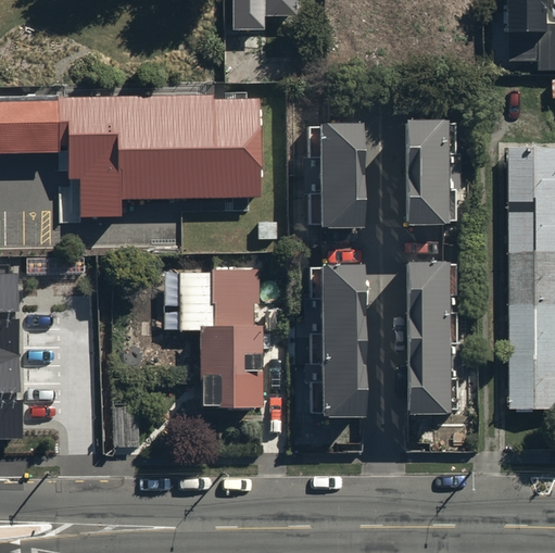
[(230,0),(230,29),(263,29),(263,15),(295,15),(294,0),(230,0)]
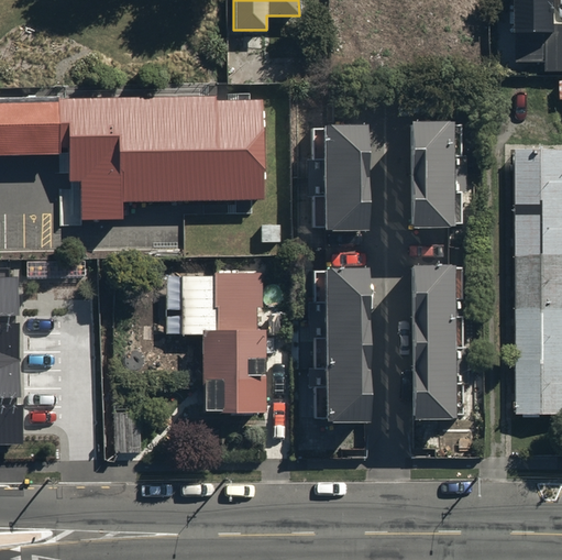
[(510,0),(510,44),(515,44),(515,67),(544,67),(544,76),(561,75),(561,25),(551,26),(551,0),(510,0)]
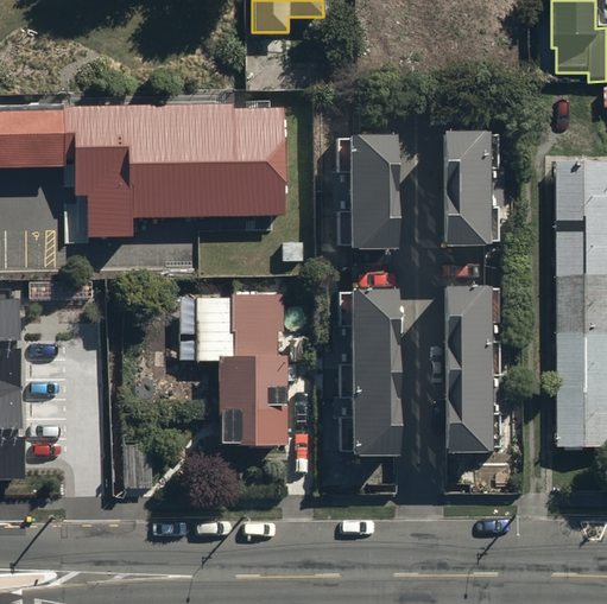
[(231,103),(0,107),(0,163),(77,161),(78,190),(92,190),(93,235),(131,234),(130,214),(283,210),(282,108),(231,109),(231,103)]
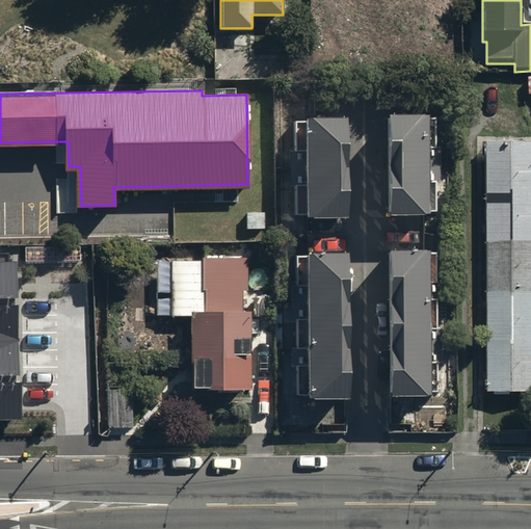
[(434,110),(380,111),(382,216),(436,215),(436,185),(426,185),(425,151),(435,151),(434,110)]
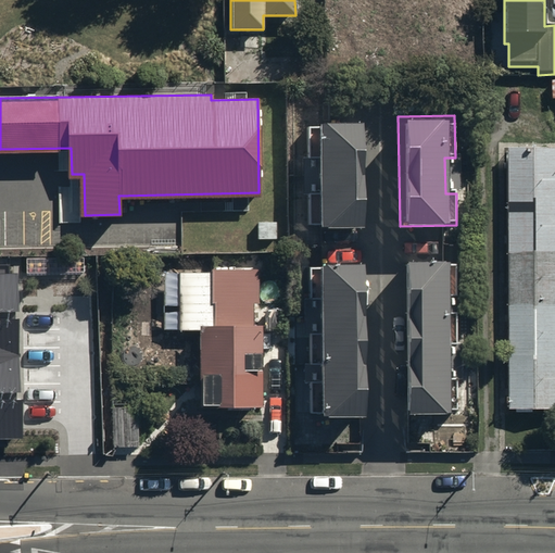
[(314,226),(358,226),(357,117),(313,118),(314,226)]
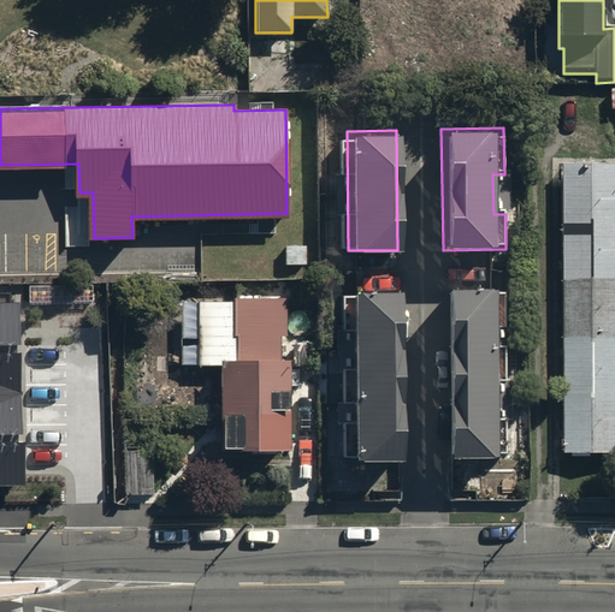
[(614,161),(562,161),(565,452),(614,451),(614,161)]
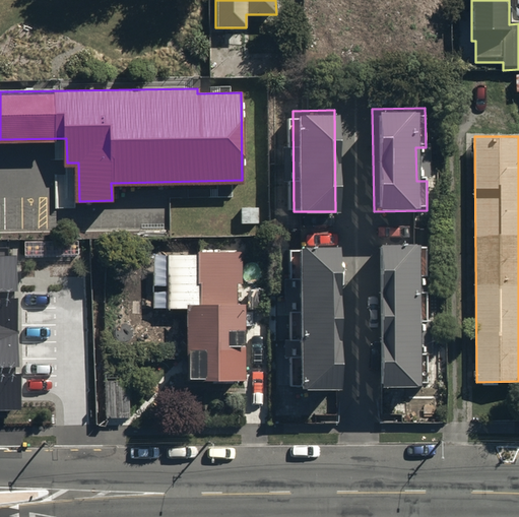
[(333,385),(333,243),(295,243),(295,385),(333,385)]
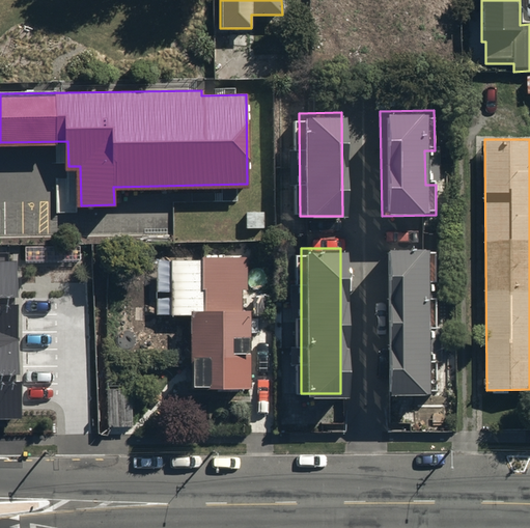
[(381,250),(382,392),(435,391),(435,357),(423,357),(422,332),(435,332),(434,296),(423,296),(423,282),(434,282),(434,249),(381,250)]
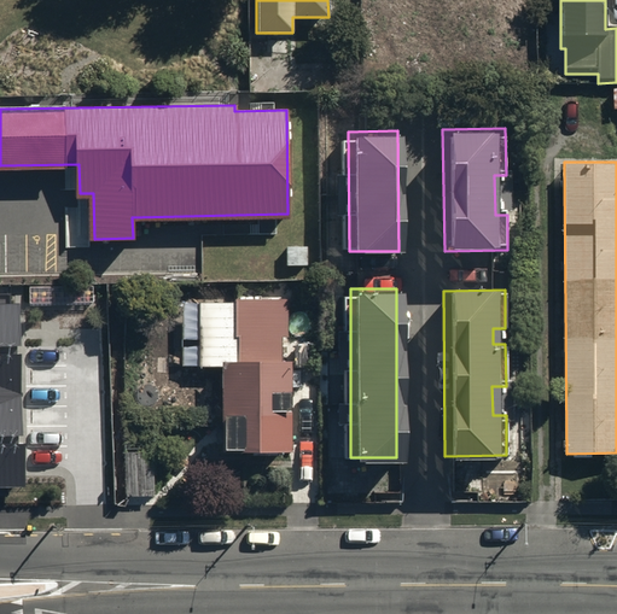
[(225,458),(290,457),(289,367),(308,367),(308,340),(289,340),(287,299),(199,299),(201,375),(223,375),(225,458)]
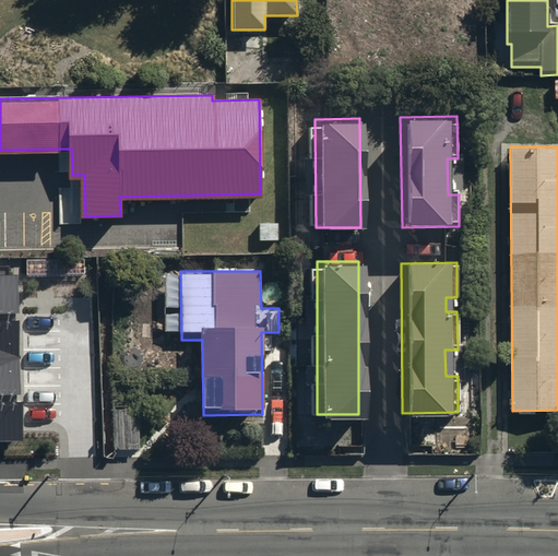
[(10,278),(0,278),(0,439),(13,439),(10,278)]
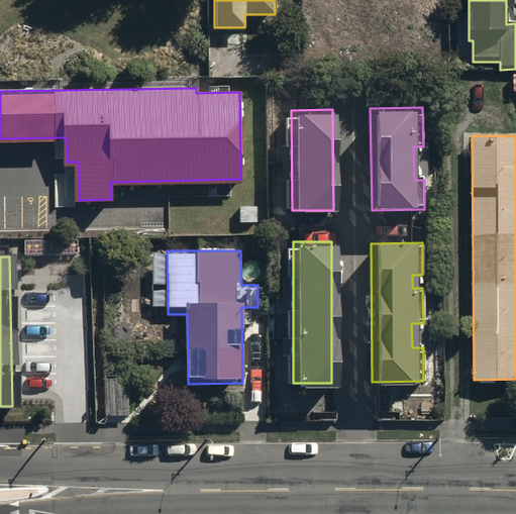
[(127,389),(106,389),(106,428),(127,428),(127,389)]
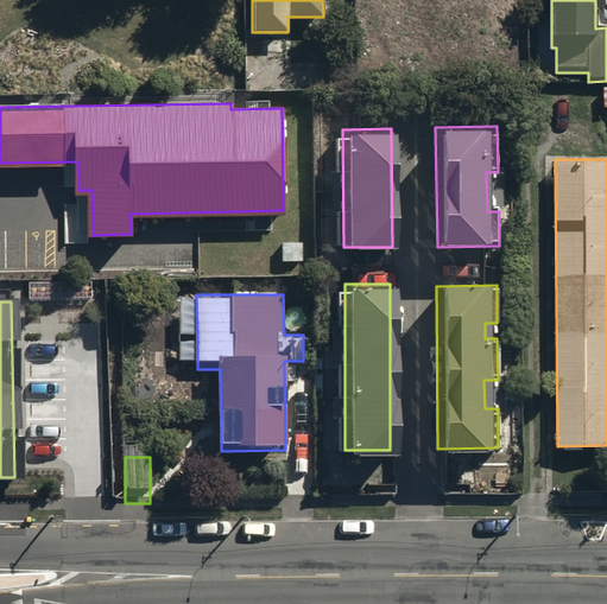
All buildings are outlined.
